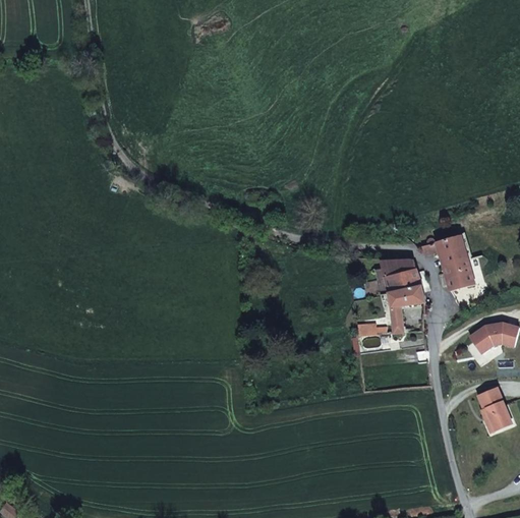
[(263,199),(263,193),(250,194),(252,202),(263,199)]
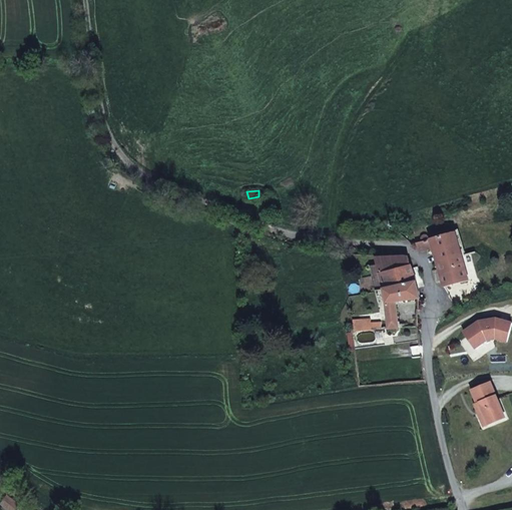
[(465,252),(459,228),(456,229),(455,229),(461,253),(465,252)]
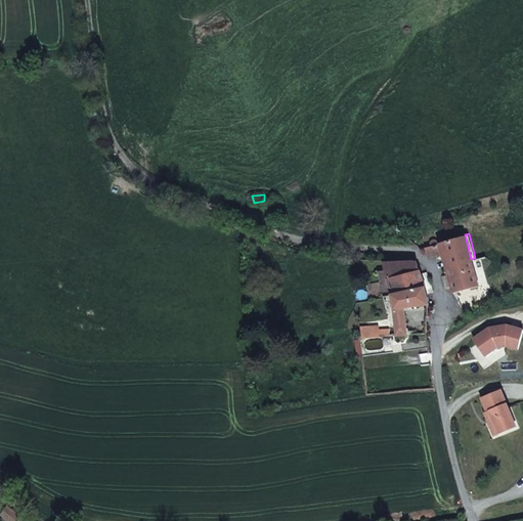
[(471,259),(465,234),(438,242),(431,244),(425,245),(427,253),(442,250),(453,291),(462,288),(461,284),(468,281),(470,286),(478,284),(471,259)]
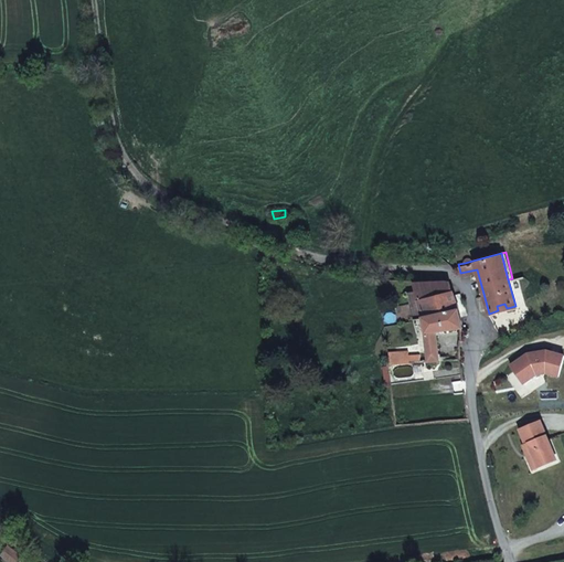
[(449,281),(414,281),(415,288),(407,290),(411,305),(418,303),(422,316),(458,308),(451,289),(450,290),(449,281)]
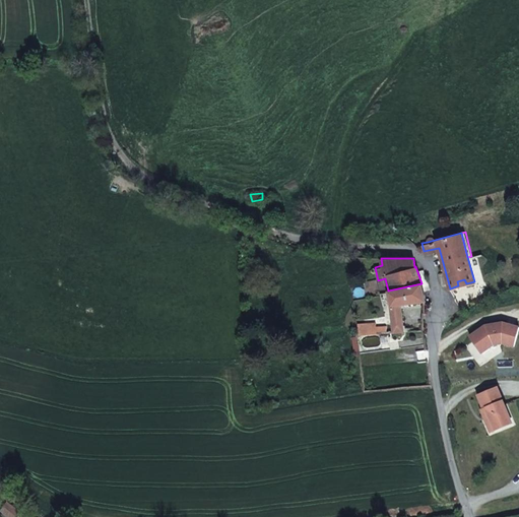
[(422,283),(388,291),(391,305),(393,330),(403,329),(400,303),(426,300),(422,283)]
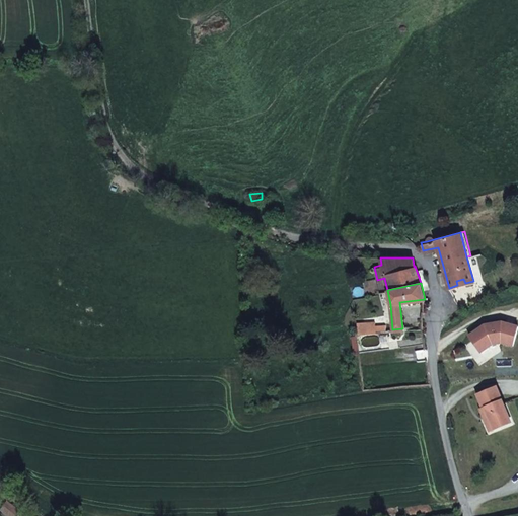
[(485,322),(468,333),(479,350),(492,341),(501,340),(513,343),(517,323),(502,319),(485,322)]
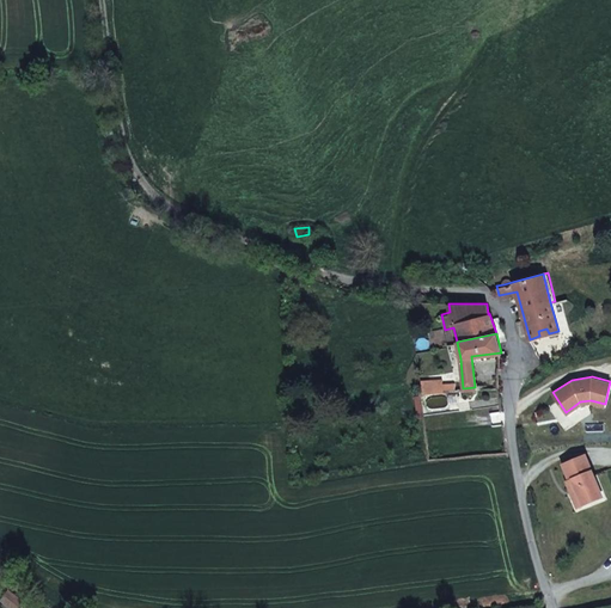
[(441,378),(420,379),(422,392),(443,391),(454,390),(453,381),(441,381),(441,378)]
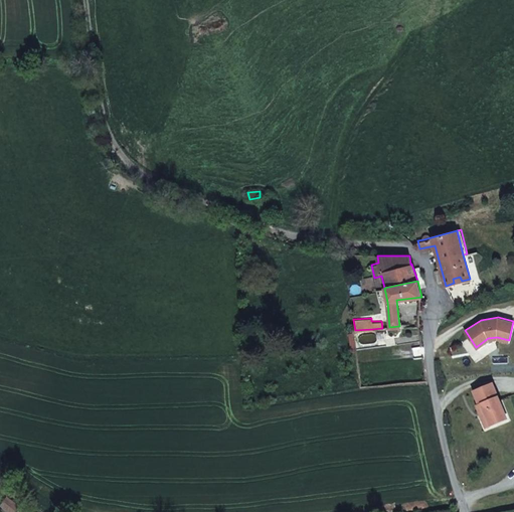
[(491,421),(507,415),(492,380),(473,388),(479,401),(476,402),(480,411),(485,408),(491,421)]
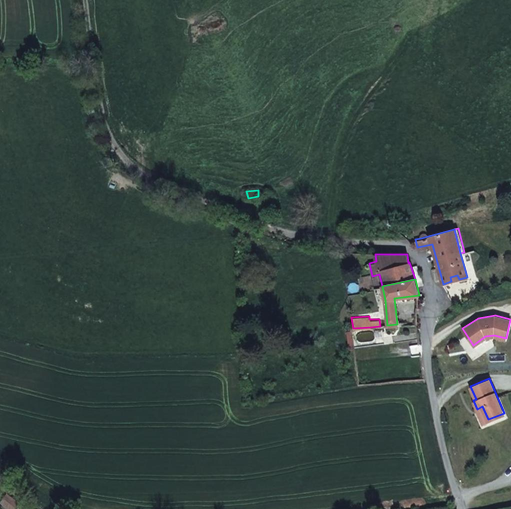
[(482,406),(477,409),(483,421),(488,419),(482,406)]
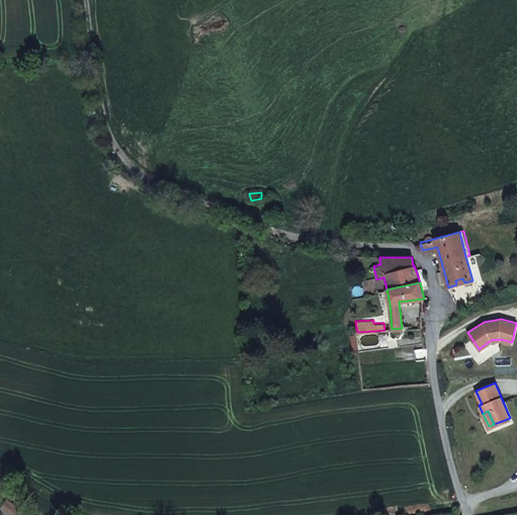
[(19,507),(7,498),(1,506),(12,514),(19,507)]
